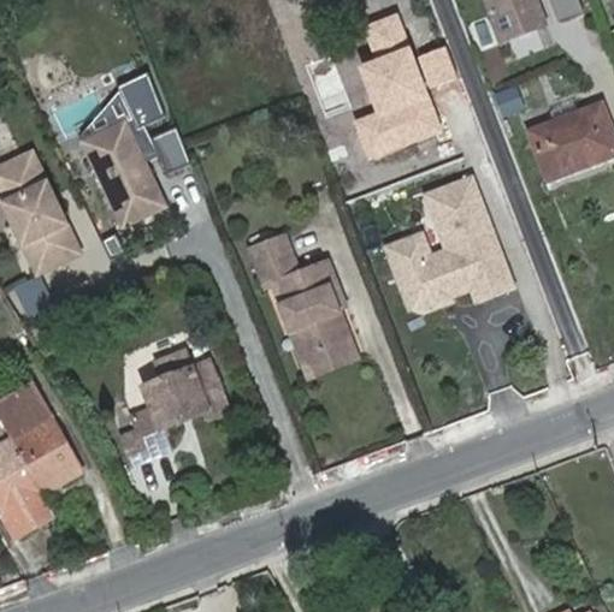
[(482,0),(501,45),(550,24),(539,0),(482,0)]
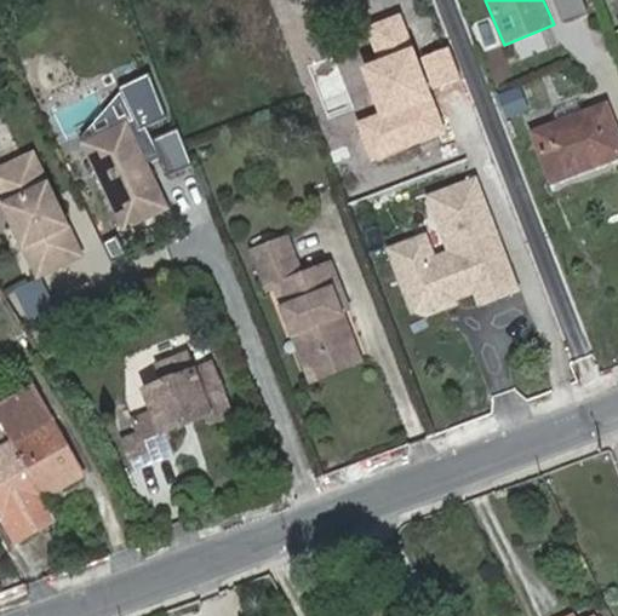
[(555,0),(562,18),(587,10),(582,0),(555,0)]
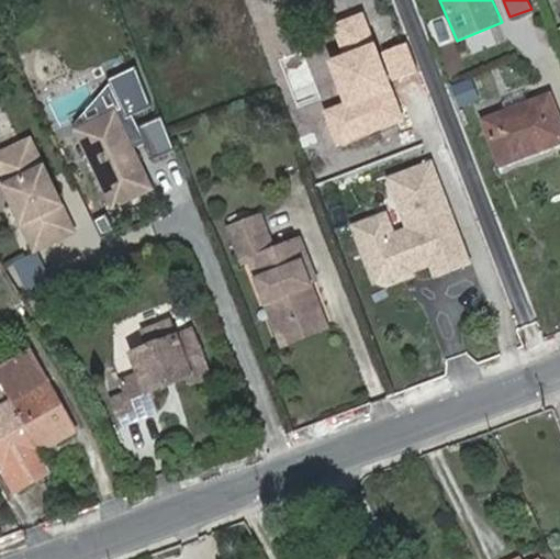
[(360,11),(329,23),(342,54),(326,59),(343,101),(322,110),(336,145),(405,119),(390,80),(415,70),(405,43),(377,54),(360,11)]
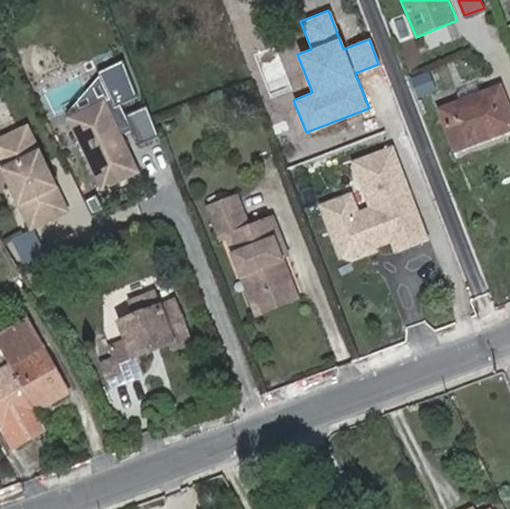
[(265,57),(248,60),(252,82),(269,80),(265,57)]
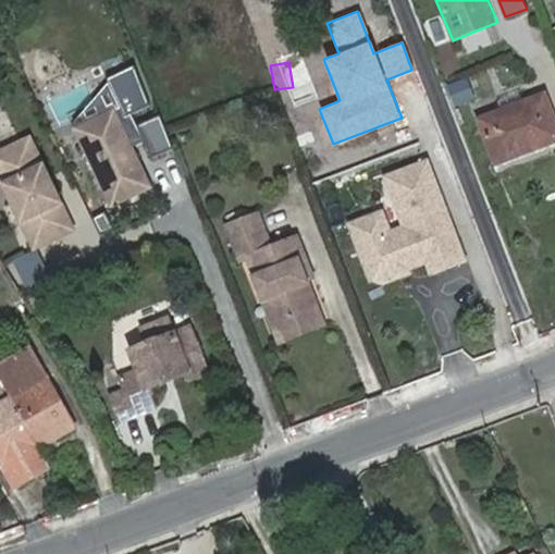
[(446,83),(453,102),(473,96),(467,76),(446,83)]
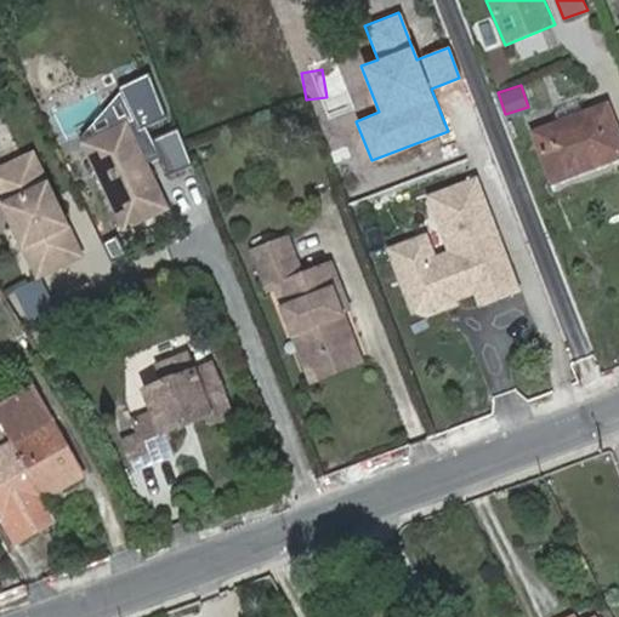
[(555,109),(558,119),(581,110),(578,101),(555,109)]
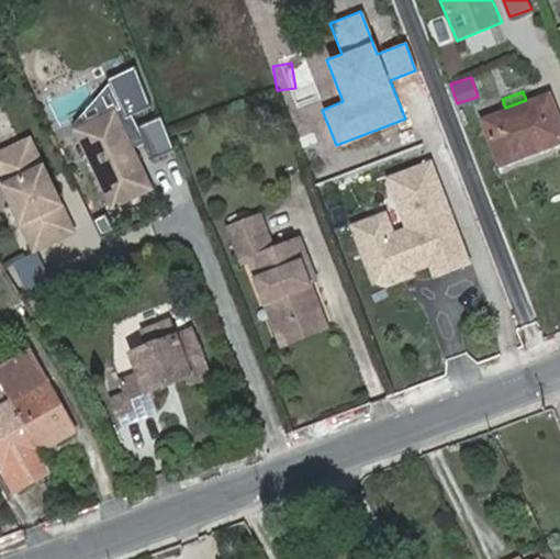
[(526,100),(505,108),(483,116),(500,159),(559,136),(559,126),(547,92),(526,100)]
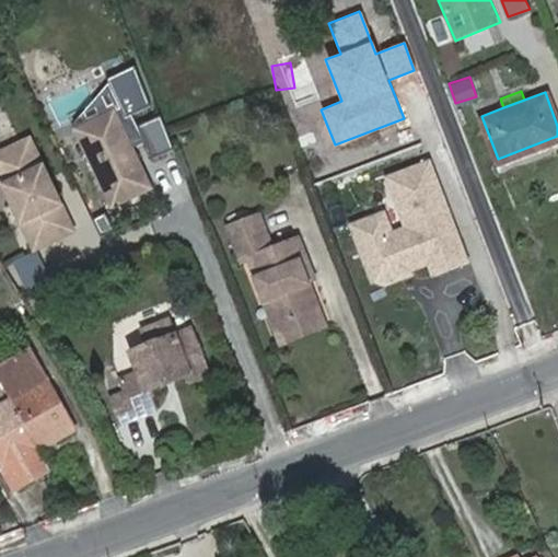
[(152,188),(115,107),(73,127),(111,208),(152,188)]
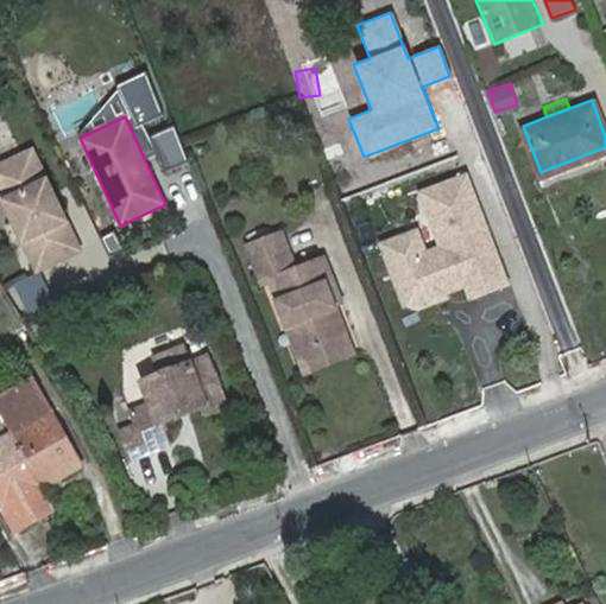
[(33,144),(0,159),(0,201),(36,273),(86,249),(33,144)]
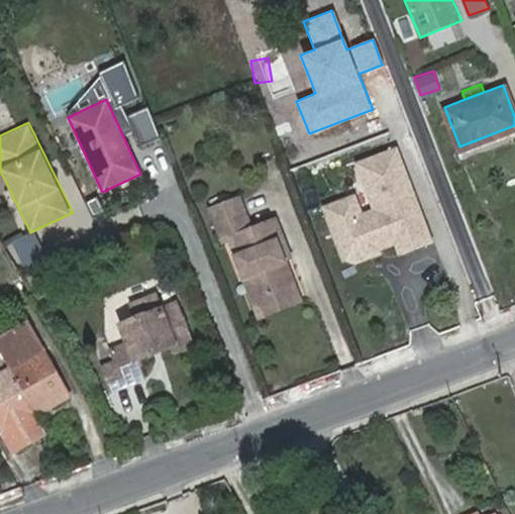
[(393,148),(356,163),(374,209),(358,214),(354,212),(348,197),(323,207),(340,252),(349,254),(395,239),(399,250),(427,239),(393,148)]
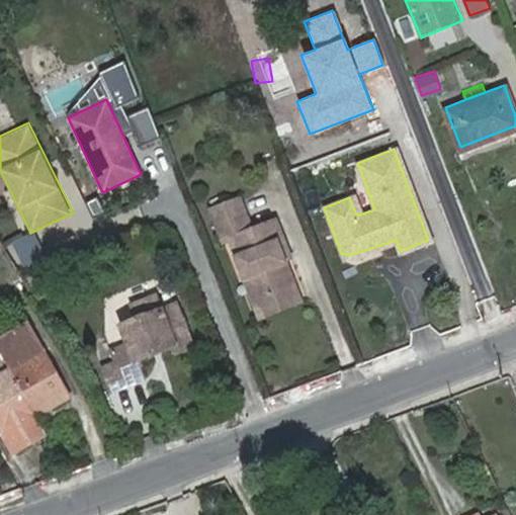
[(235,237),(260,297),(295,282),(284,256),(279,244),(285,241),(274,215),(251,224),(239,195),(206,208),(221,243),(235,237)]
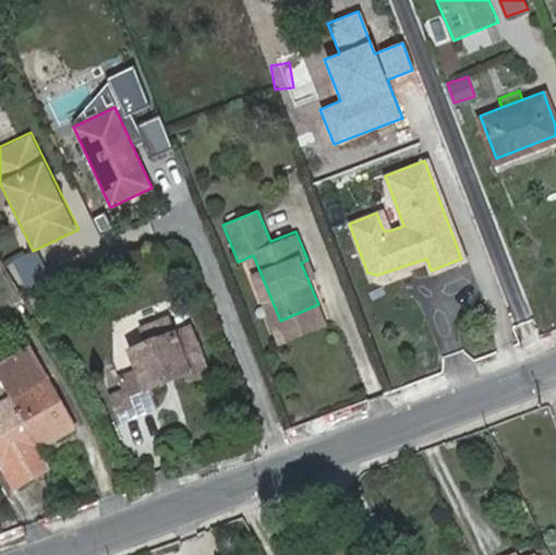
[(314,273),(307,260),(301,263),(306,276),(314,273)]
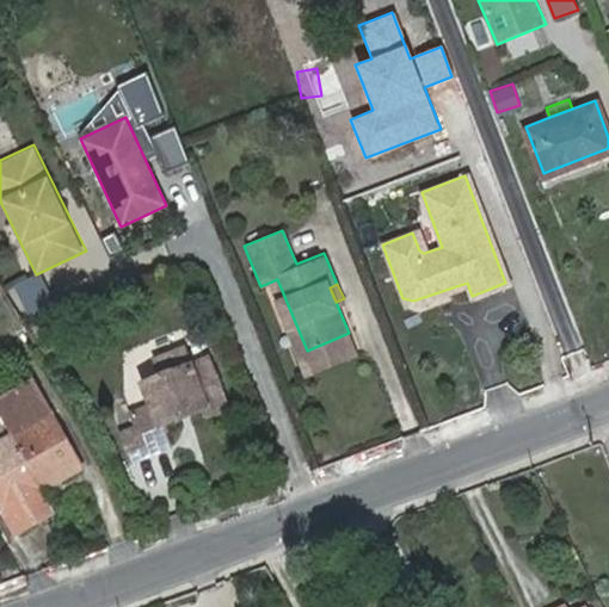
[(48,320),(35,327),(45,347),(60,339),(48,320)]
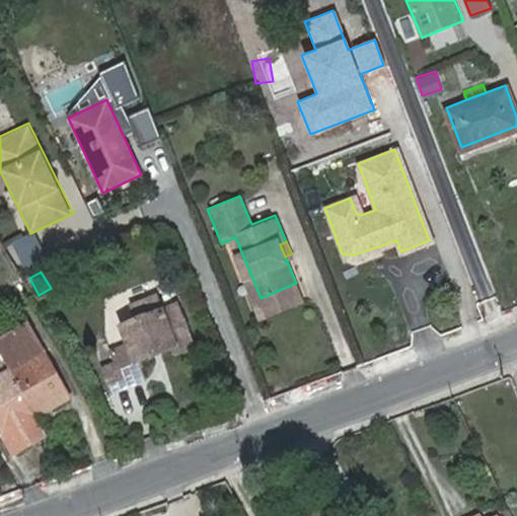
[(296,283),(261,298),(267,313),(302,299),(296,283)]
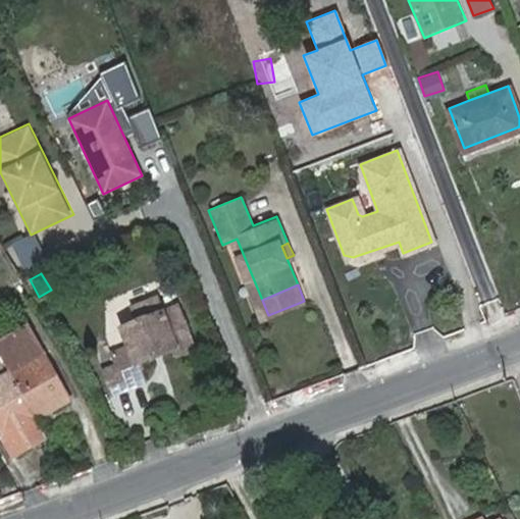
[(138,349),(121,356),(125,367),(136,391),(154,383),(146,366),(185,350),(187,355),(203,348),(186,306),(170,312),(165,299),(140,309),(146,322),(130,329),(138,349)]
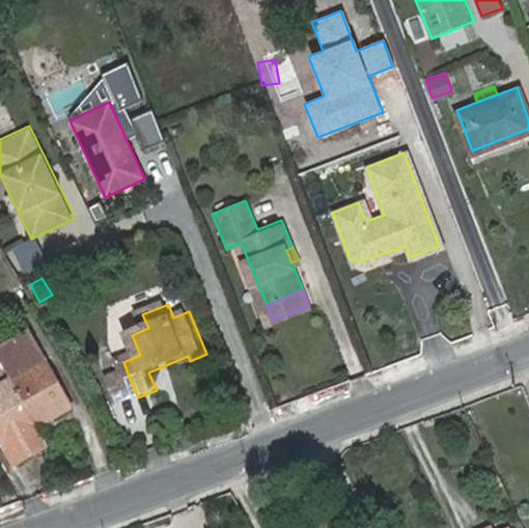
[(8,377),(34,424),(70,405),(44,358),(40,360),(28,337),(0,354),(0,362),(8,377)]
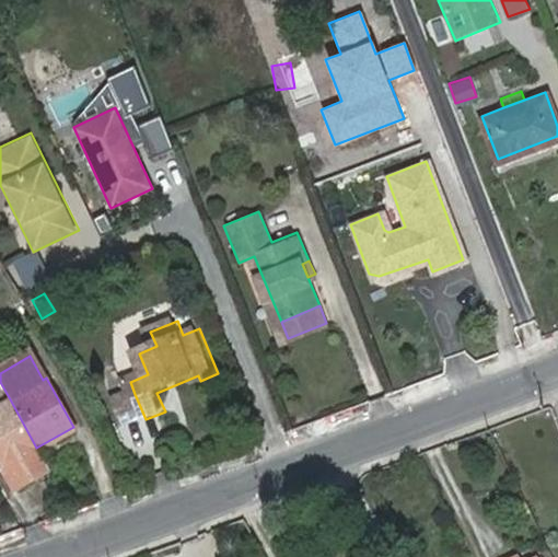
[(135,394),(121,399),(131,425),(146,419),(135,394)]
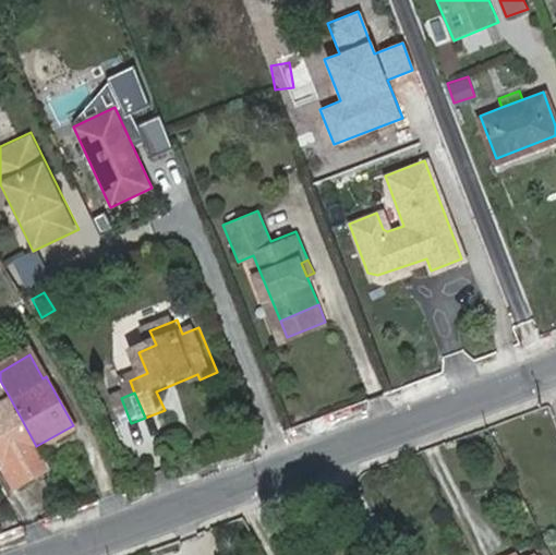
[(0,463),(12,485),(48,466),(36,446),(9,396),(0,401),(0,463)]
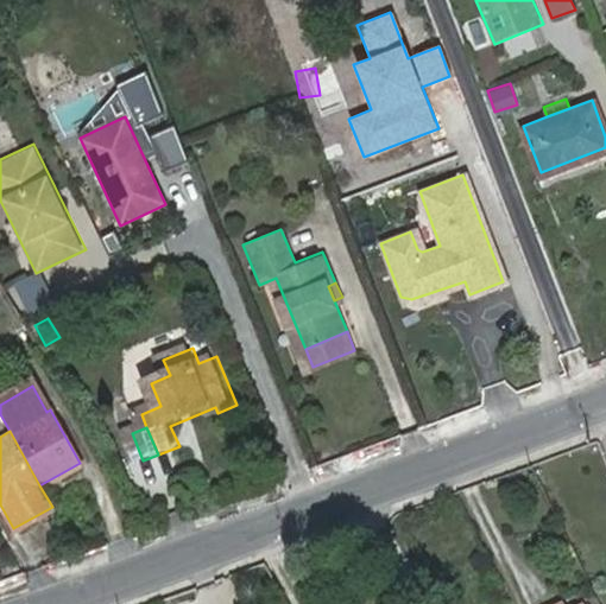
[(585,603),(580,593),(563,603),(585,603)]
